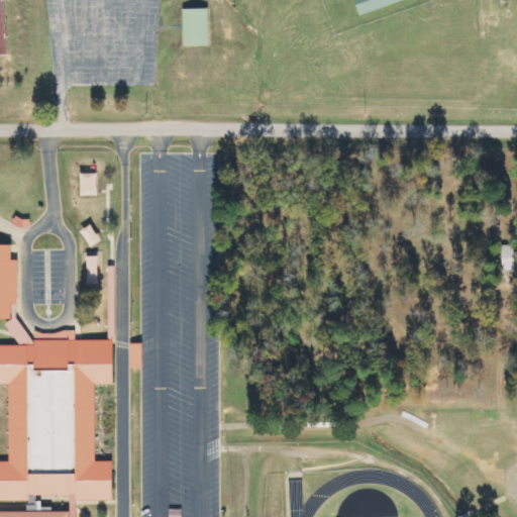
[(354,0),(401,0),(360,15),(354,0)]
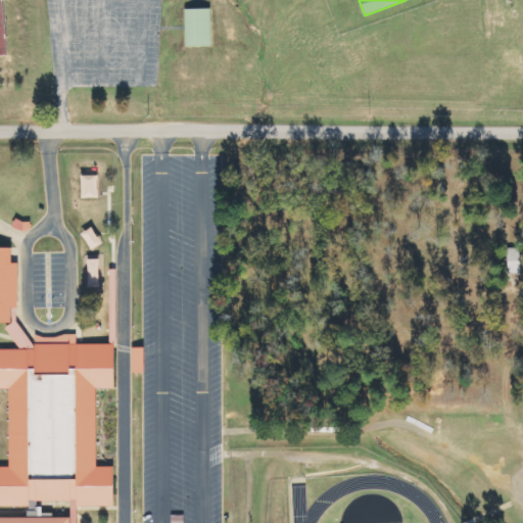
[(184,9),(206,8),(209,44),(186,45),(184,9)]
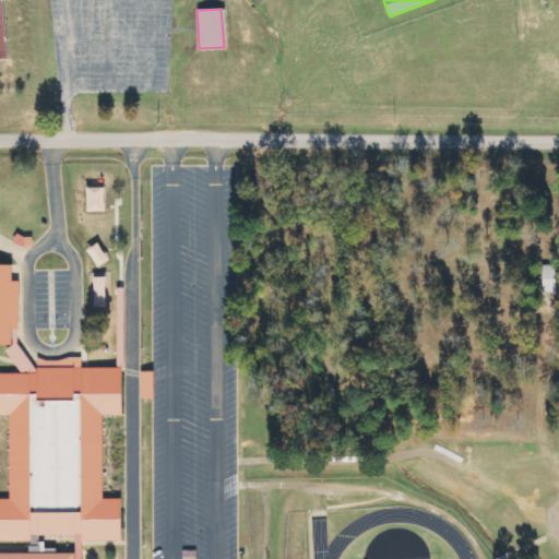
[(91,212),(108,212),(108,187),(90,188),(91,212)]
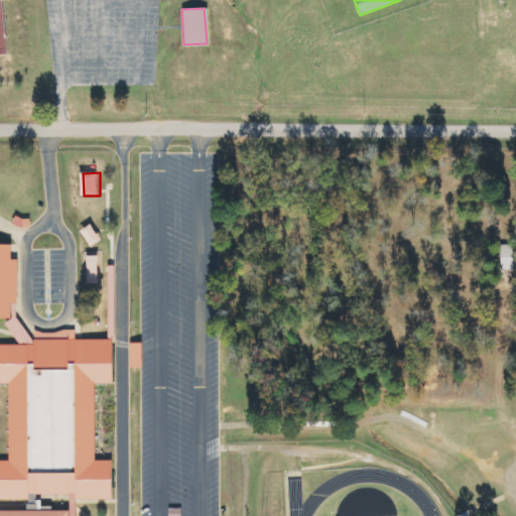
[(102,241),(94,226),(85,231),(93,246),(102,241)]
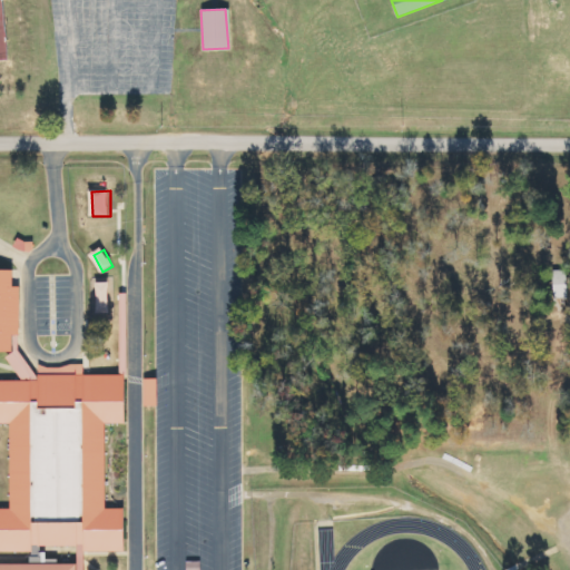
[(13,267),(0,267),(0,349),(13,350),(13,267)]
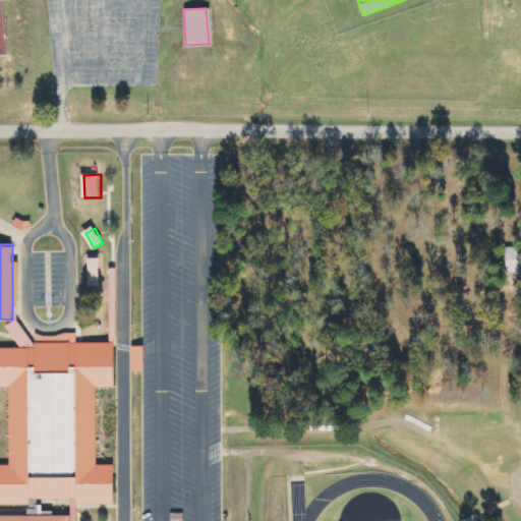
[(508,274),(520,274),(519,247),(508,247),(508,274)]
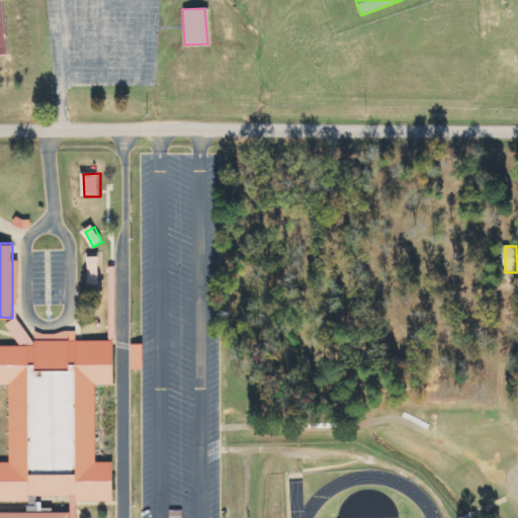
[(90,281),(100,281),(100,257),(90,257),(90,281)]
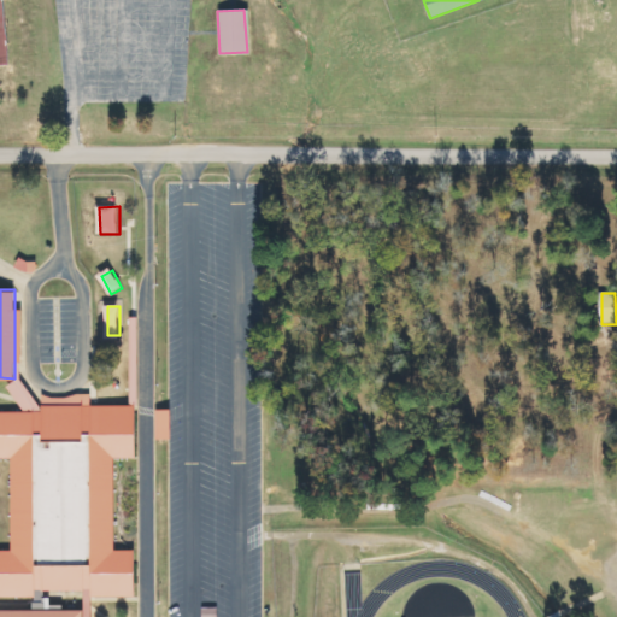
[(135,405),(43,405),(43,410),(0,410),(0,457),(11,457),(11,548),(0,548),(0,594),(36,594),(36,588),(90,587),(90,595),(135,595),(135,548),(113,548),(113,454),(135,454),(135,405)]
